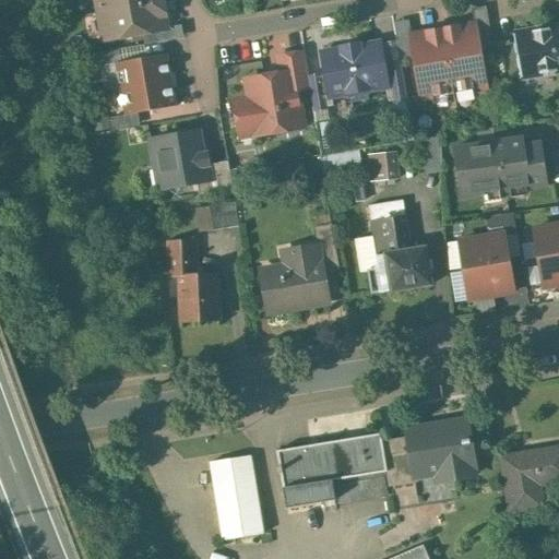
[(97,0),(99,13),(162,2),(161,0),(97,0)]
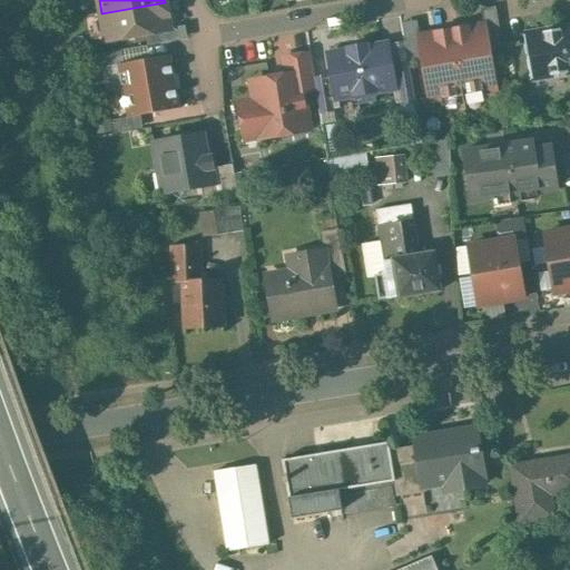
[(165,2),(101,13),(107,39),(145,32),(159,30),(167,28),(165,16),(167,16),(165,2)]
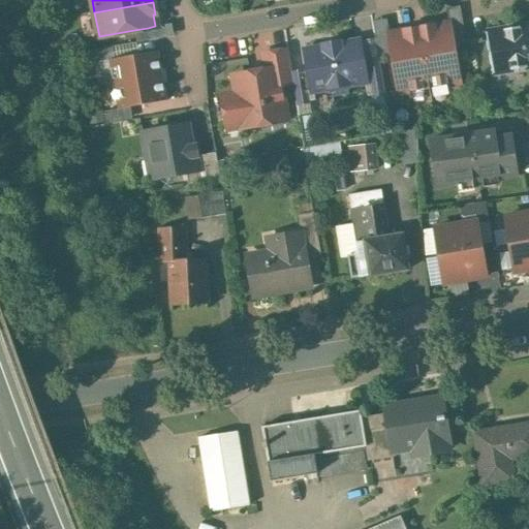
[(448,23),(417,28),(429,89),(459,84),(448,23)]
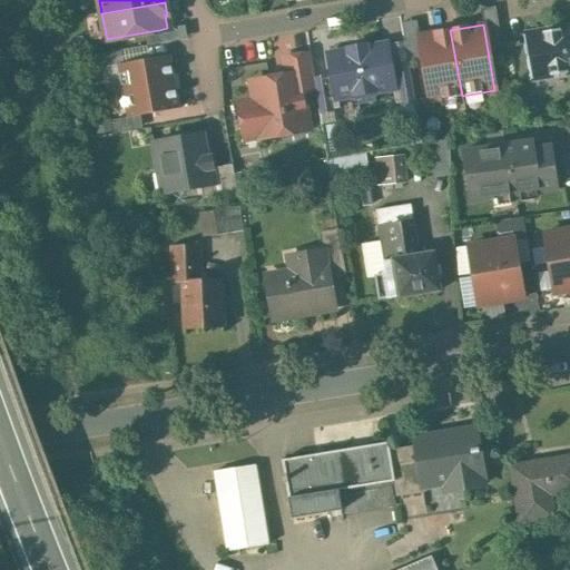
[(569,27),(522,36),(530,79),(569,71),(569,27)]
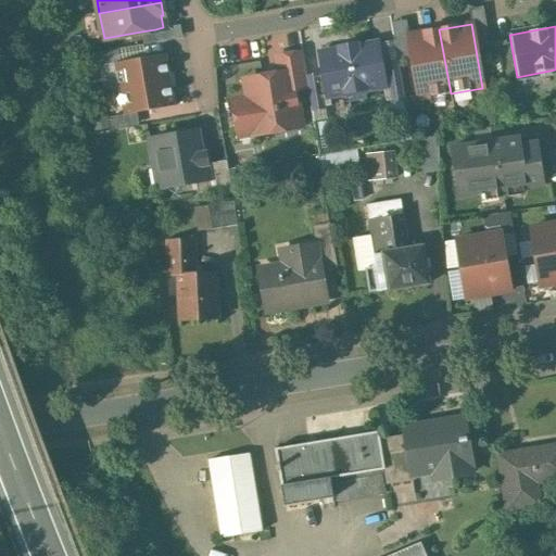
[(155,29),(141,32),(143,45),(158,41),(155,29)]
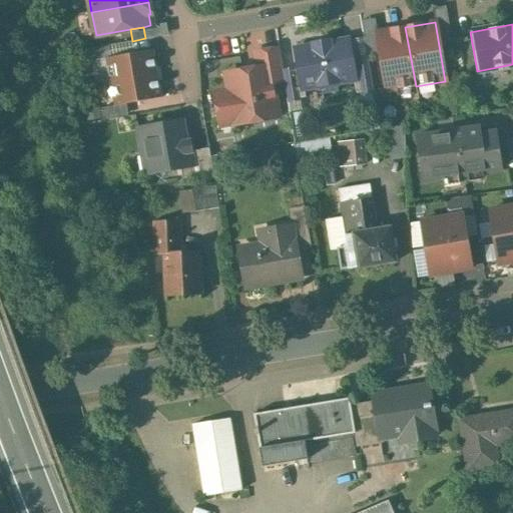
[(405,27),(376,32),(386,91),(416,86),(405,27)]
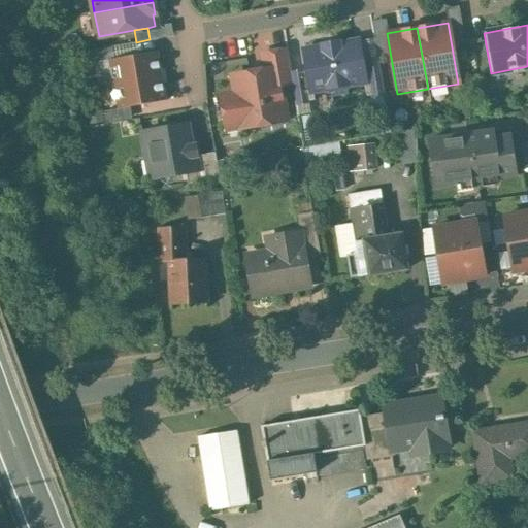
[(357,41),(338,44),(338,41),(322,44),(322,47),(304,51),(307,71),(310,91),(312,91),(364,81),(357,41)]
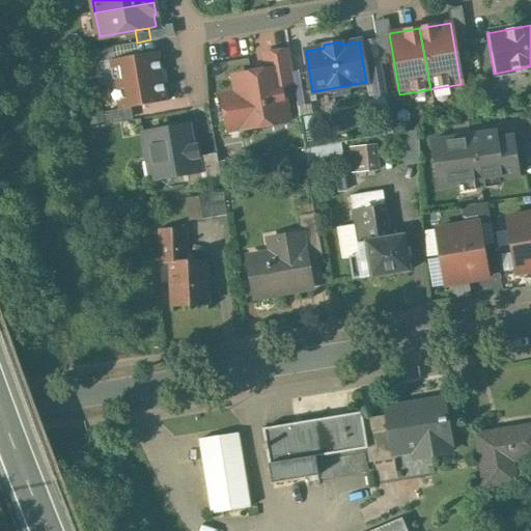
[(287,51),(262,55),(266,72),(268,82),(280,80),(281,86),(294,84),(291,75),(287,51)]
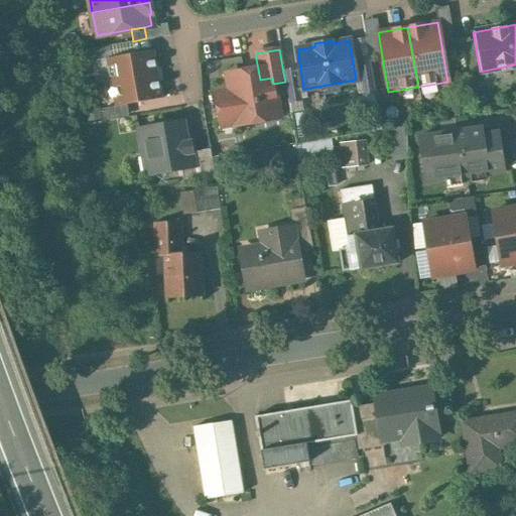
[(153,50),(106,58),(110,83),(157,74),(153,50)]
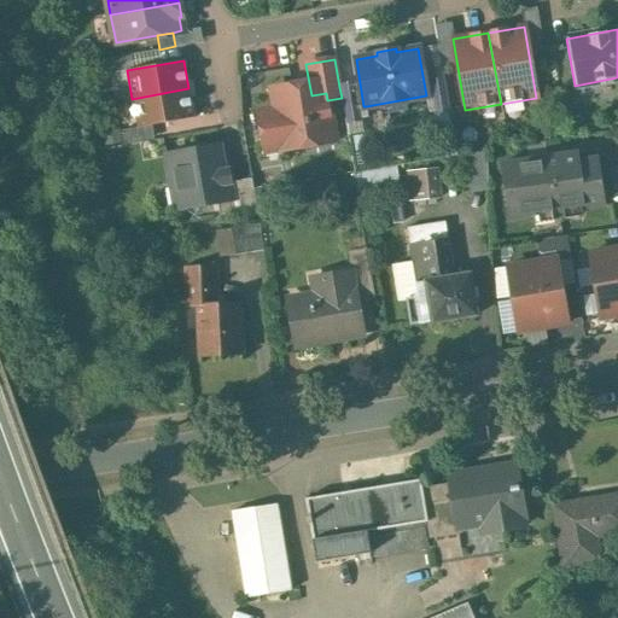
[(309,83),(270,89),(274,110),(258,112),(263,134),(278,132),(281,149),(334,140),(327,100),(326,93),(312,95),(309,83)]
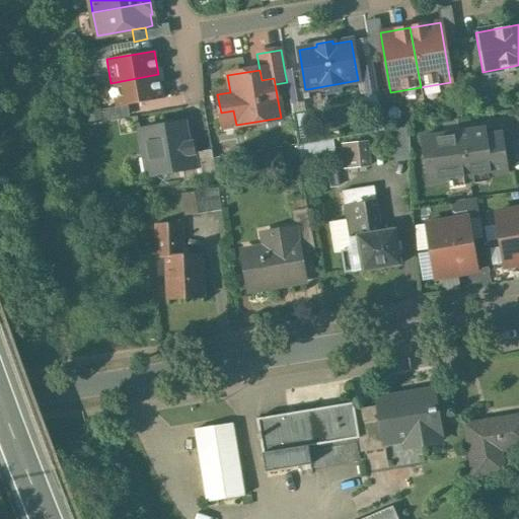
[(302,70),(285,73),(287,82),(290,101),(308,98),(307,89),(305,89),(302,70)]
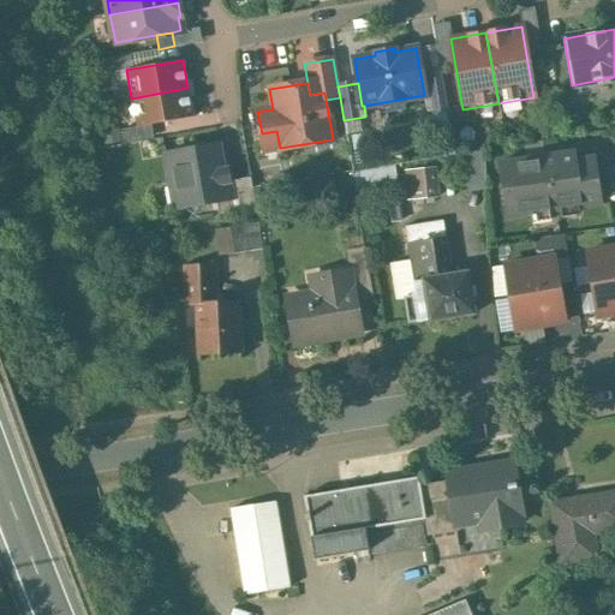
[(187,88),(131,99),(136,126),(192,117),(187,88)]
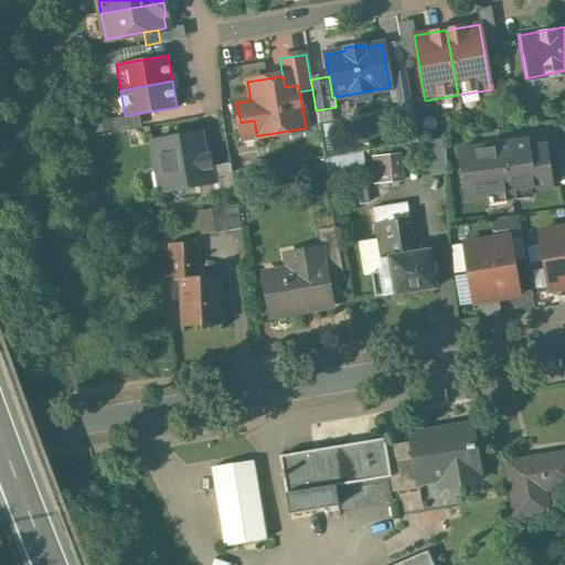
[(187,136),(185,132),(170,136),(171,139),(151,142),(156,167),(160,166),(164,190),(198,184),(212,181),(209,167),(208,155),(204,156),(200,134),(187,136)]
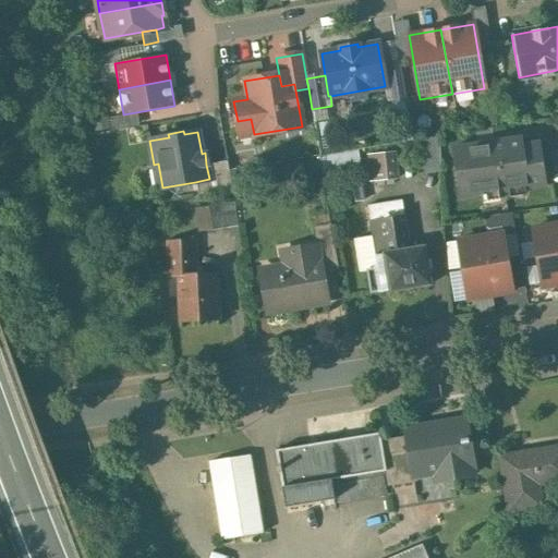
[(521,145),(520,137),(452,147),(460,198),(482,195),(481,193),(525,186),(525,189),(545,185),(538,143),(521,145)]
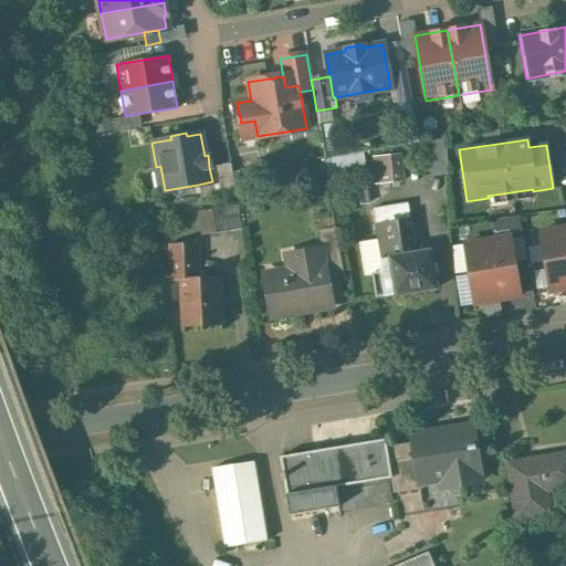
[(397,154),(374,156),(377,185),(399,182),(397,154)]
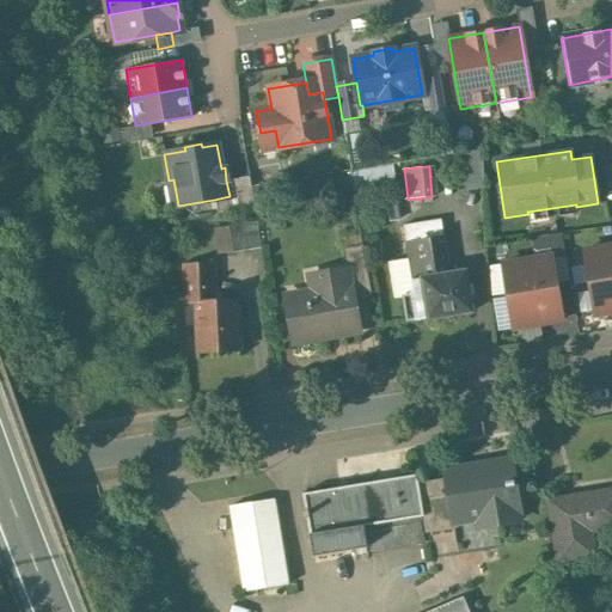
[(230,196),(214,200),(216,213),(254,207),(249,177),(226,181),(230,196)]
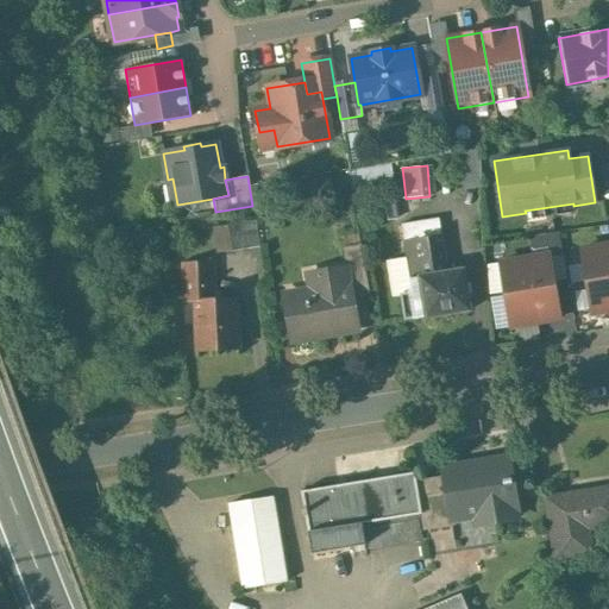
[(438,219),(412,223),(414,239),(440,236),(438,219)]
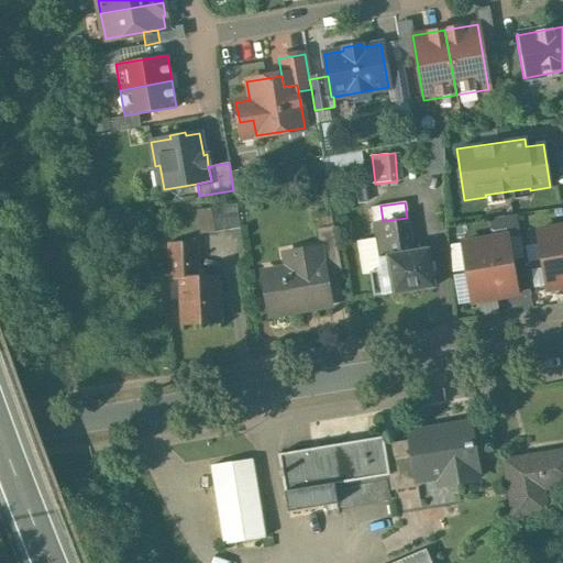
[(235,203),(209,208),(213,232),(240,228),(235,203)]
